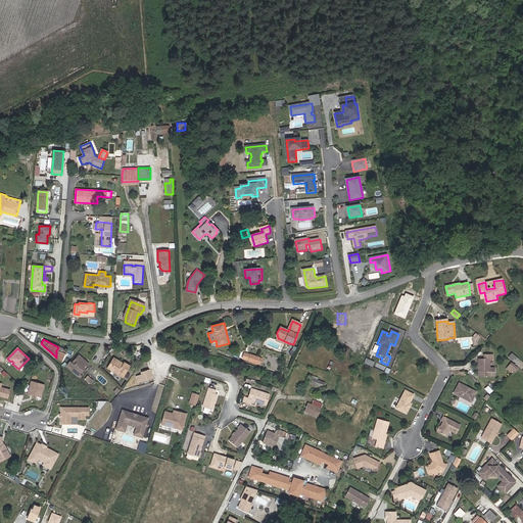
[(242,359),(260,365),(263,359),(244,352),(242,359)]
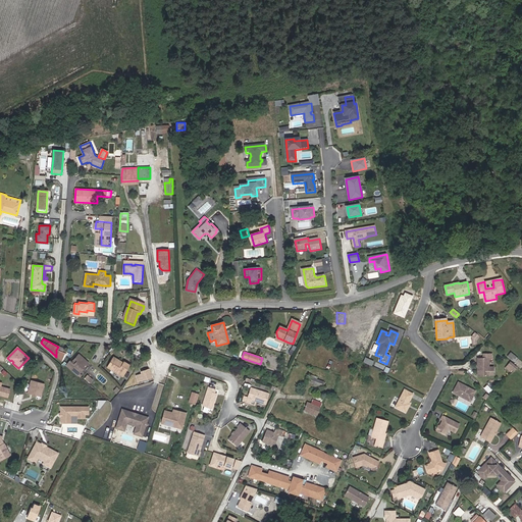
[(508,356),(515,361),(518,357),(511,352),(508,356)]
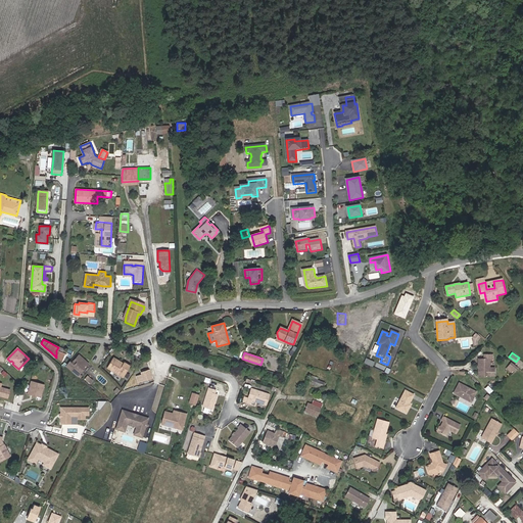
[(484,360),(478,360),(478,377),(489,377),(489,376),(494,376),(494,369),(489,369),(489,360),(492,360),(493,355),(484,354),(484,360)]
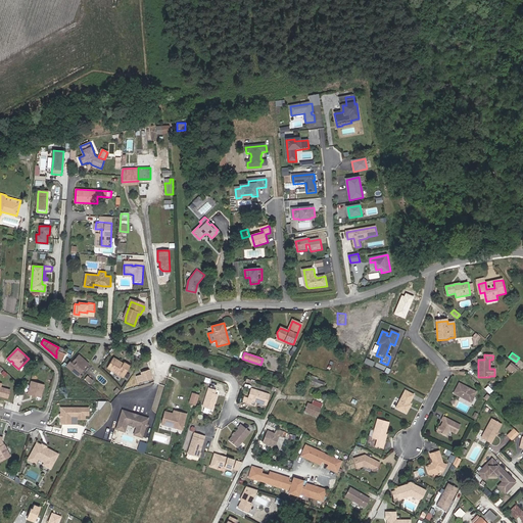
[(72,364),(69,362),(66,366),(78,376),(89,364),(82,358),(80,360),(78,358),(72,364)]
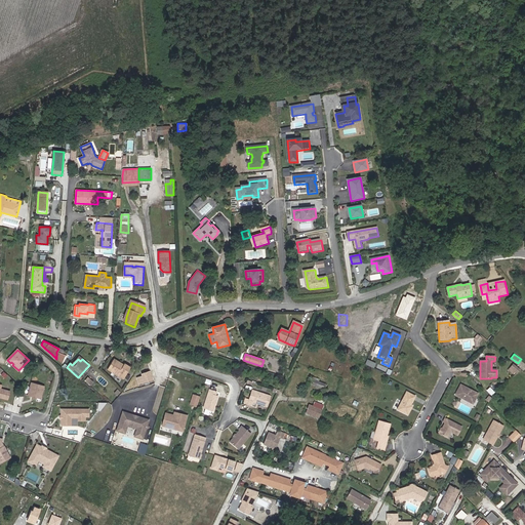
[(123,364),(114,359),(108,368),(123,378),(130,367),(124,363),(123,364)]
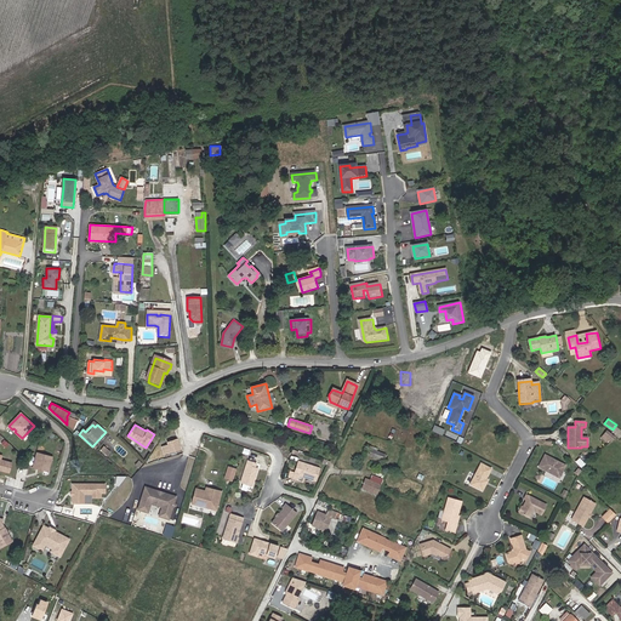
[(616,437),(609,431),(603,438),(609,444),(616,437)]
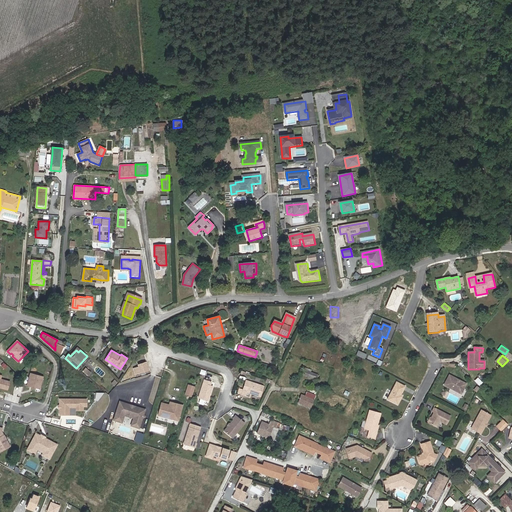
[(146,362),(138,364),(139,368),(134,369),(135,374),(149,370),(146,362)]
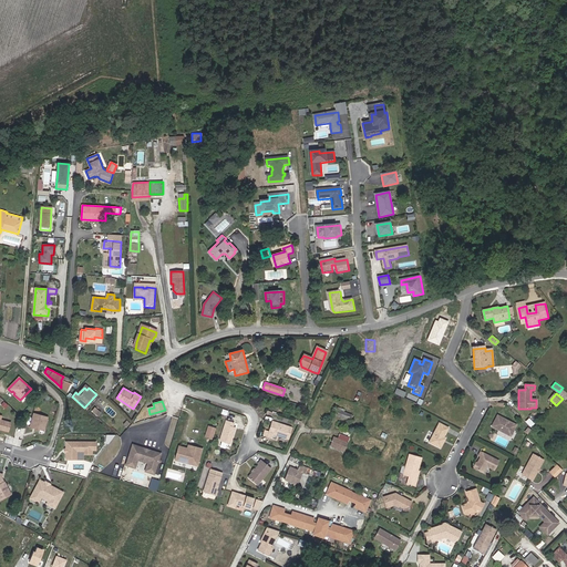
[(342,409),(337,408),(334,414),(350,420),(352,414),(341,411),(342,409)]
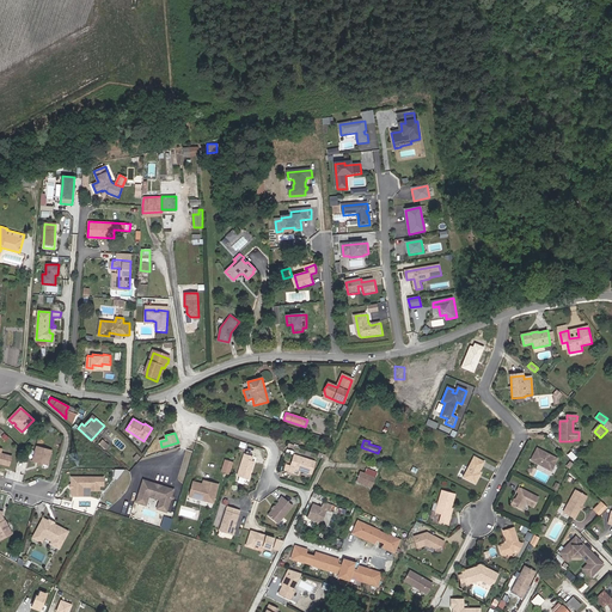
[(32,461),(48,465),(51,451),(36,446),(32,461)]
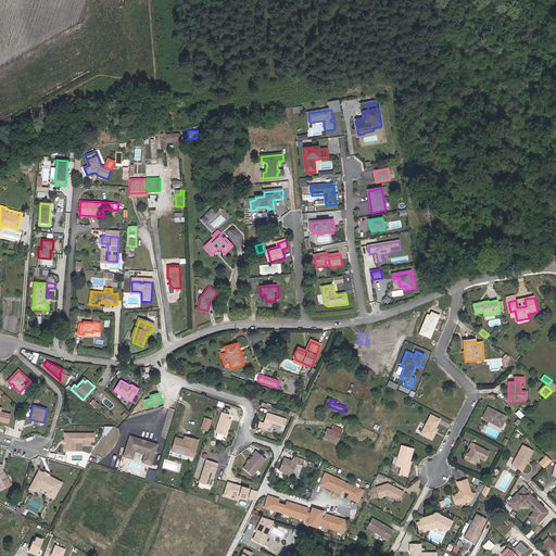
[(0,406),(0,420),(8,424),(11,415),(1,412),(2,407),(0,406)]
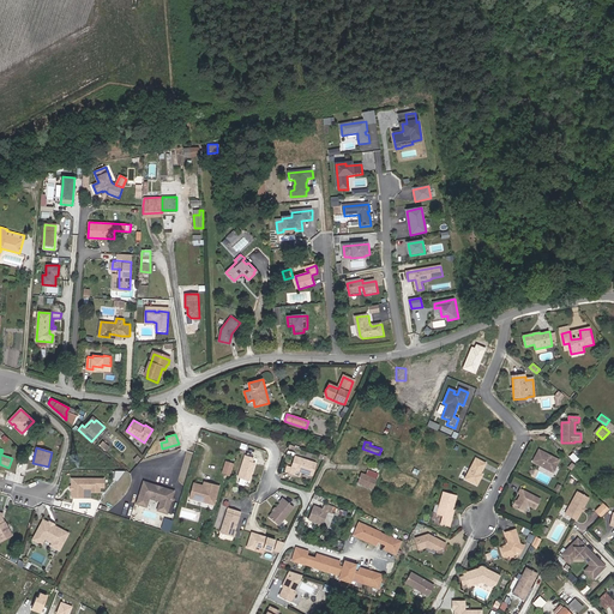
[(549,457),(549,456),(540,450),(533,461),(533,462),(553,473),(559,461),(552,457),(552,458),(549,457)]
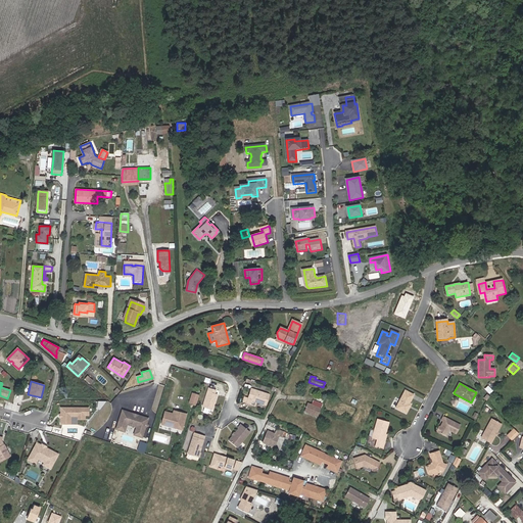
[(204,408),(215,411),(220,394),(217,393),(218,390),(211,388),(204,408)]
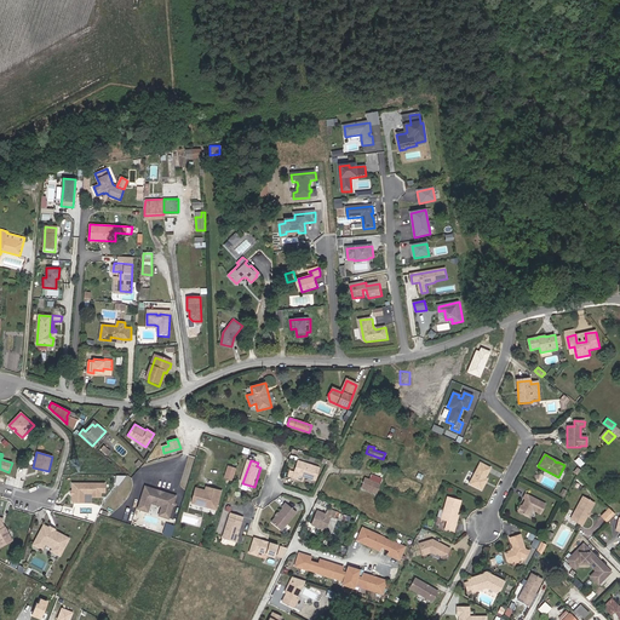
[(319,466),(297,460),(293,472),(292,477),(297,480),(298,475),(303,476),(315,480),(319,466)]
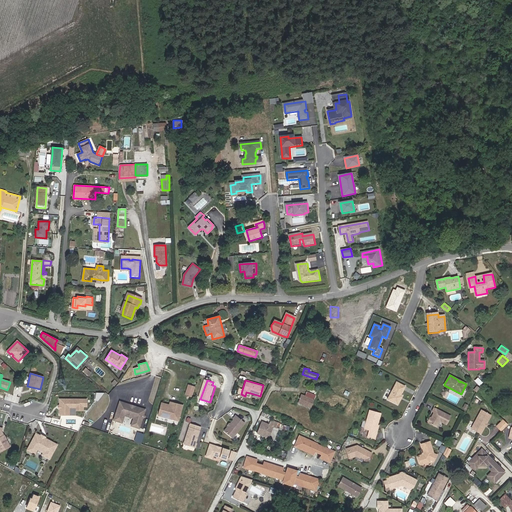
[(399,398),(400,395),(405,386),(401,384),(396,382),(395,384),(387,399),(398,404),(400,399),(399,398)]
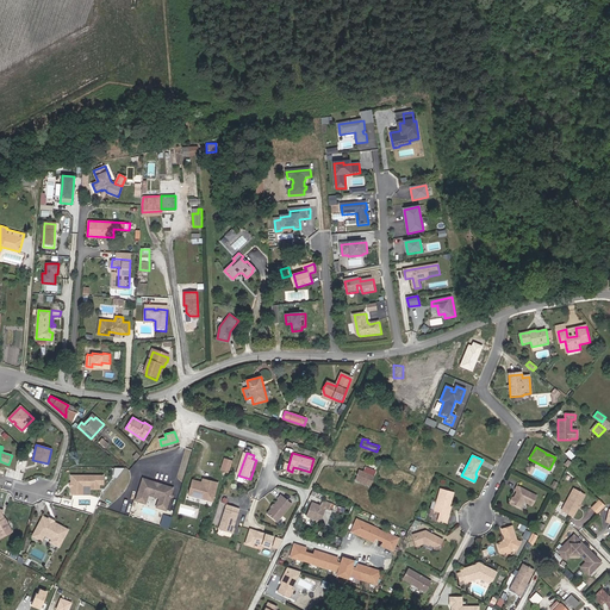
[(221,470),(229,473),(232,461),(225,459),(221,470)]
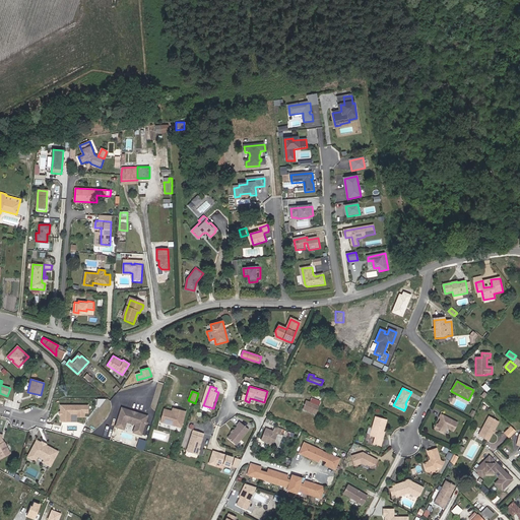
[(320,401),(312,398),(310,402),(306,400),(303,408),(315,413),(320,401)]
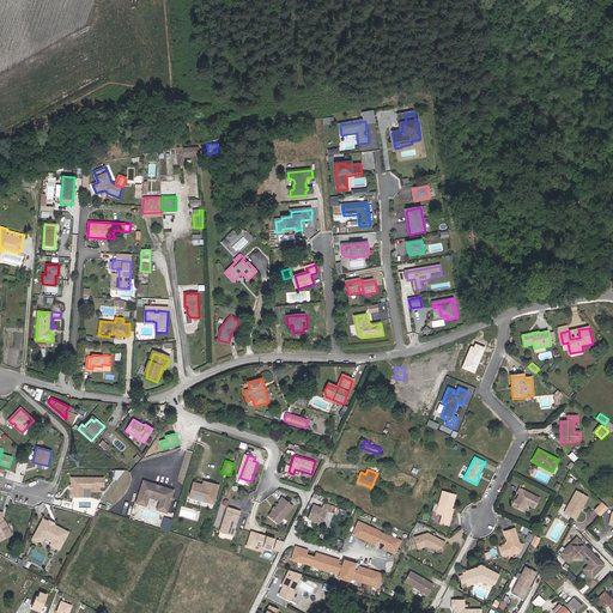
[(103,486),(104,478),(72,478),(72,497),(83,497),(83,489),(91,489),(91,491),(99,491),(99,486),(103,486)]
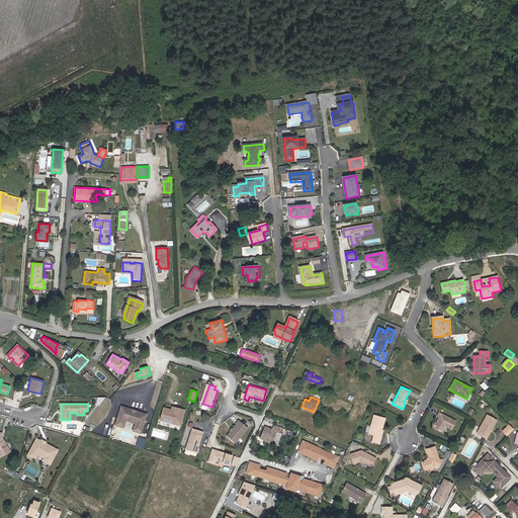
[(121,407),(116,425),(122,427),(125,417),(127,416),(137,419),(138,421),(135,431),(142,433),(145,423),(147,421),(146,419),(147,414),(138,412),(136,412),(132,411),(131,410),(121,407)]
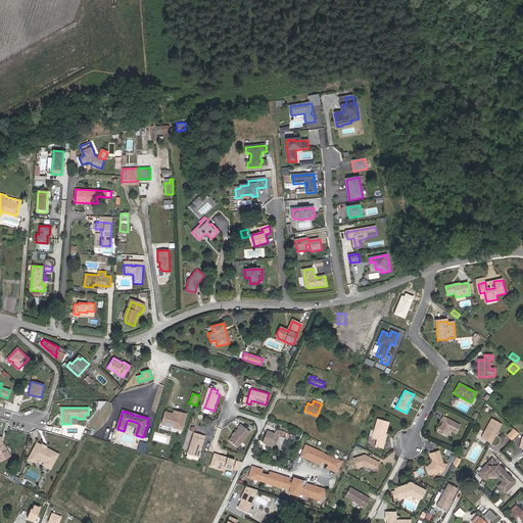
[(177,415),(174,414),(165,412),(162,424),(183,430),(187,414),(178,412),(177,415)]
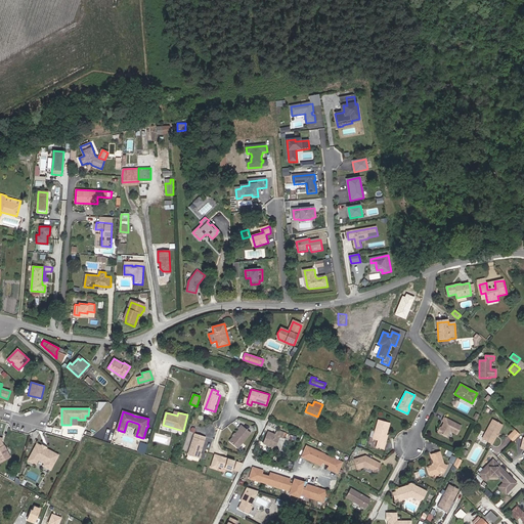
[(440,427),(437,433),(445,436),(449,430),(455,433),(460,426),(443,417),(441,421),(443,422),(442,425),(441,426),(440,427)]
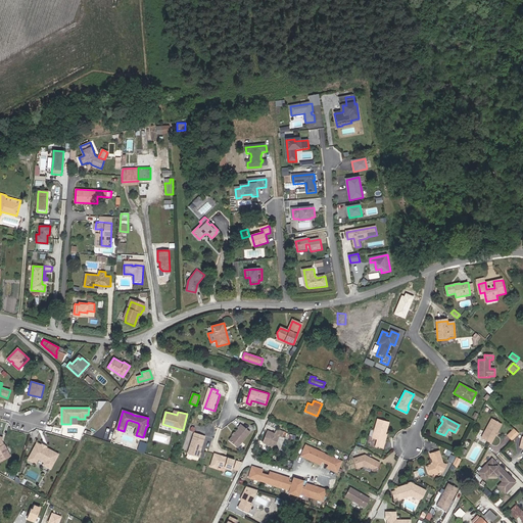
[(376,447),(383,449),(385,441),(384,441),(385,434),(388,422),(377,419),(373,439),(378,440),(376,447)]
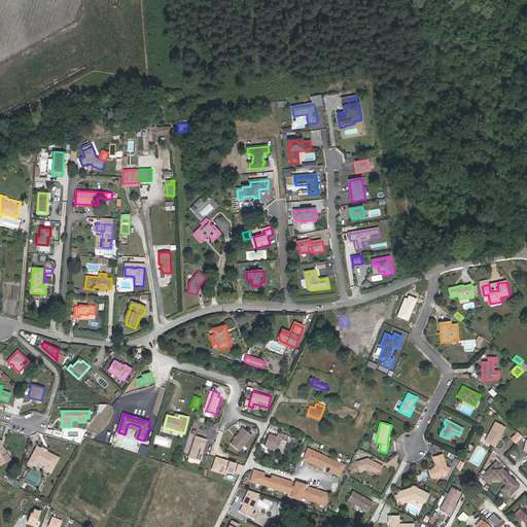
[(499,437),(500,435),(504,427),(495,422),(486,441),(495,446),(499,437)]
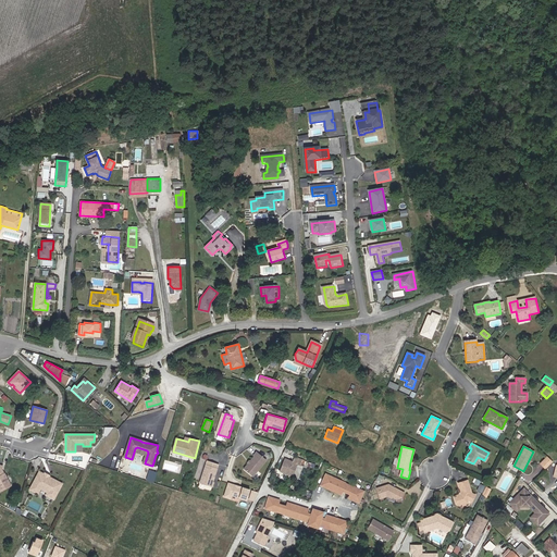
[(132,459),(135,460),(137,450),(145,453),(143,462),(145,463),(148,453),(147,450),(137,447),(135,448),(132,459)]
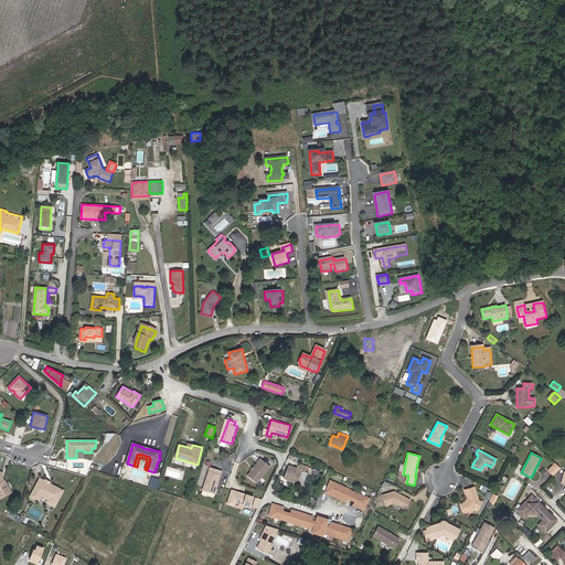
[(272,466),(260,458),(258,461),(259,462),(249,476),(259,482),(272,466)]
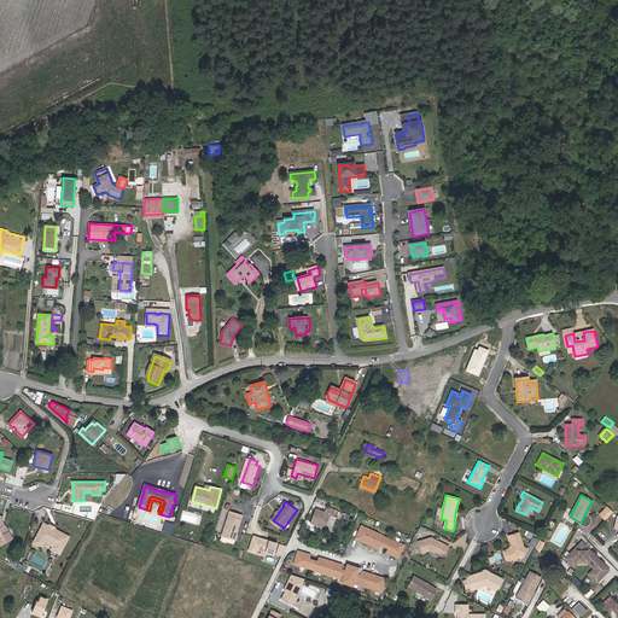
[(325,512),(316,508),(310,523),(331,530),(338,511),(327,507),(325,512)]
